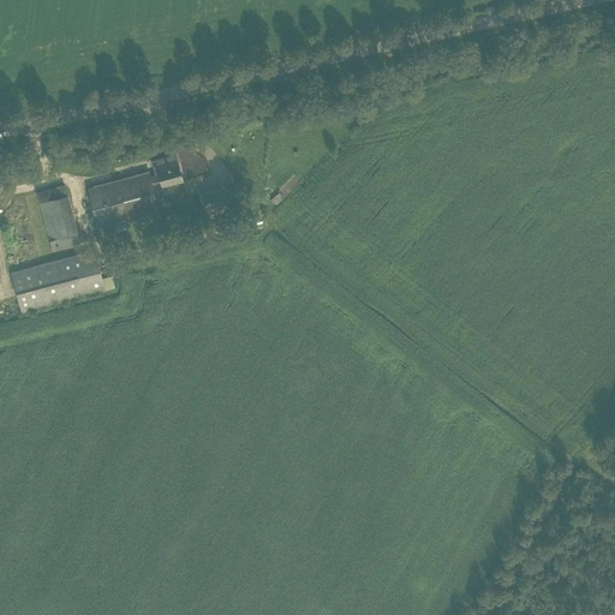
[(88,189),(91,199),(99,227),(137,218),(139,225),(161,219),(159,212),(153,187),(162,185),(183,180),(175,154),(151,161),(155,175),(150,177),(149,172),(88,189)]
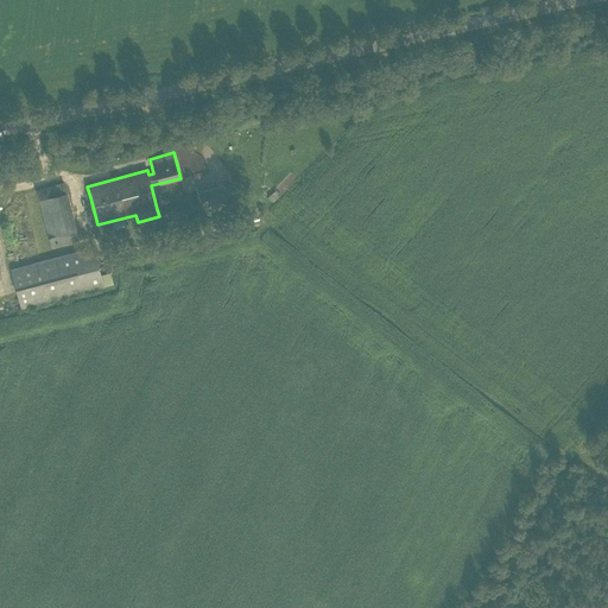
[(270,191),(276,198),(297,178),(291,171),(270,191)]
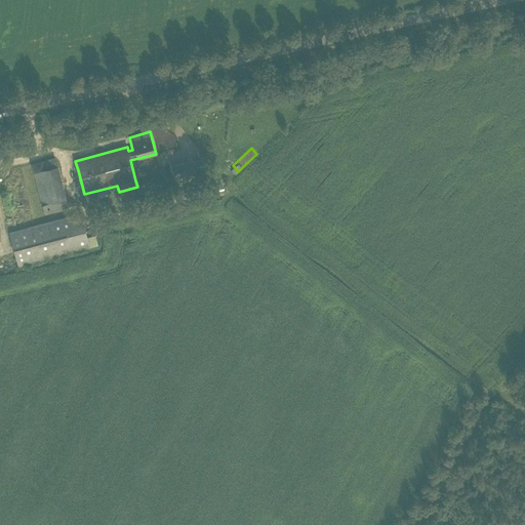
[(172,166),(175,176),(176,178),(192,174),(192,176),(197,175),(193,160),(172,166)]
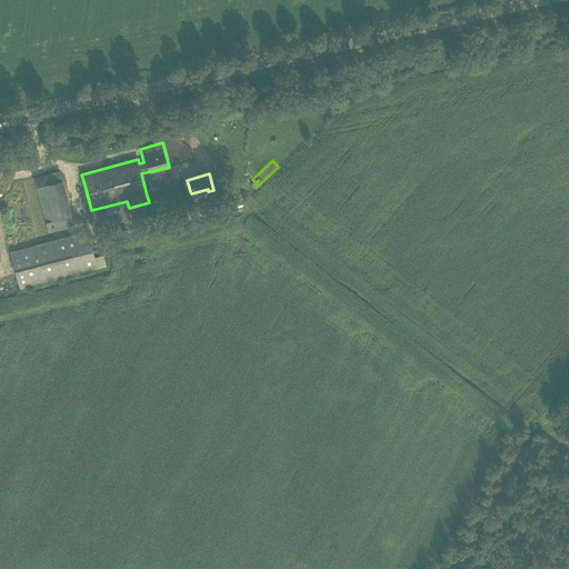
[(62,182),(37,189),(48,228),(48,232),(75,225),(73,221),(62,182)]
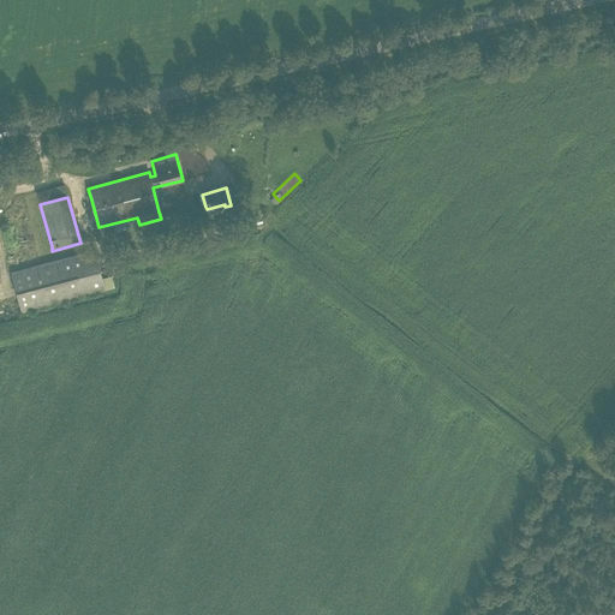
[(177,214),(165,218),(168,228),(180,225),(177,214)]
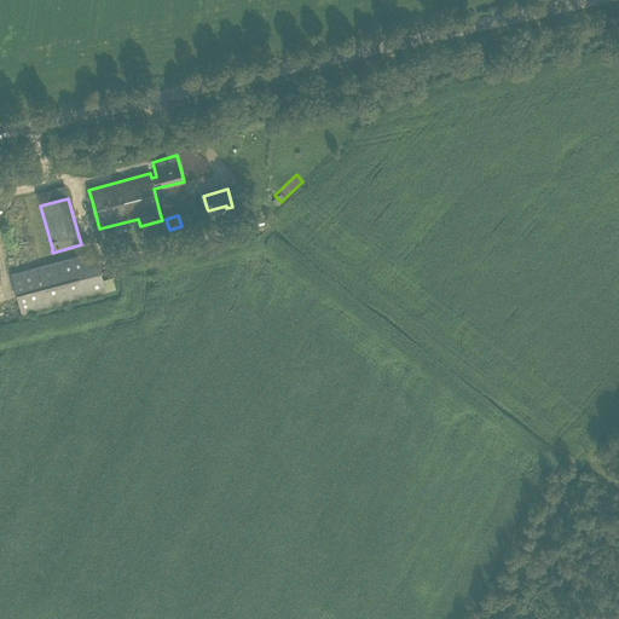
[(10,273),(22,314),(105,291),(94,252),(10,273)]
